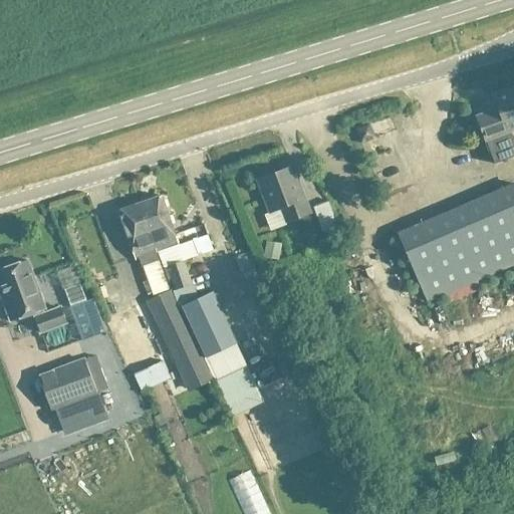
[(513,87),(492,96),(497,109),(476,118),(484,142),(485,142),(494,165),(513,157),(513,144),(509,132),(513,130),(513,87)]
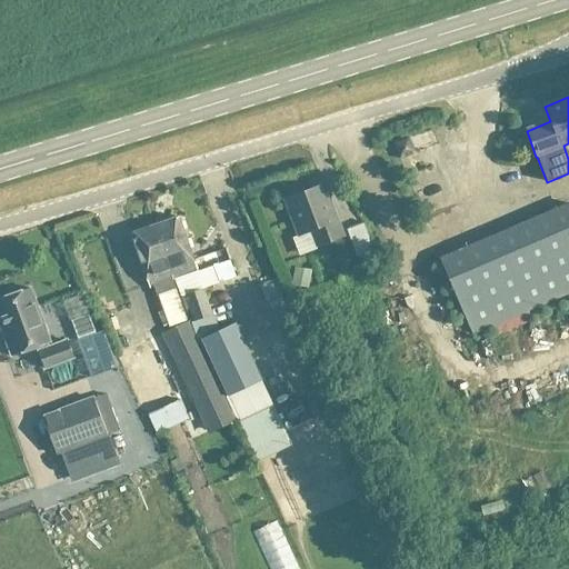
[(318,188),(285,200),(298,237),(310,232),(317,247),(342,238),(332,213),(328,216),(318,188)]
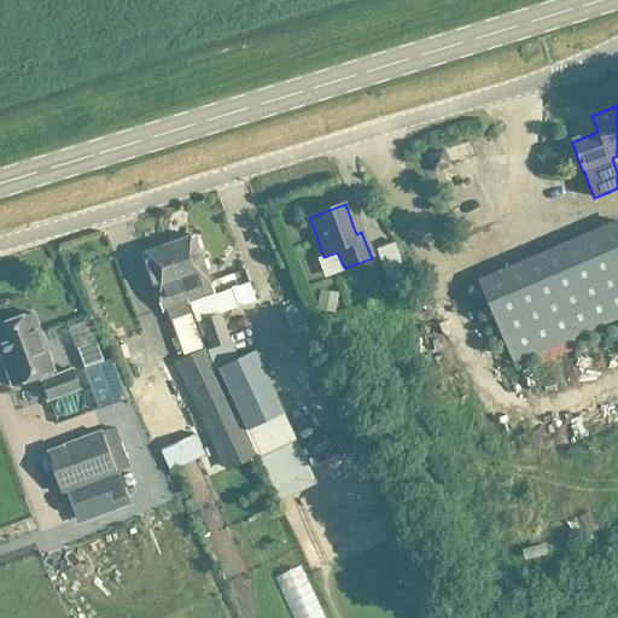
[(513,363),(617,319),(617,223),(479,284),(513,363)]
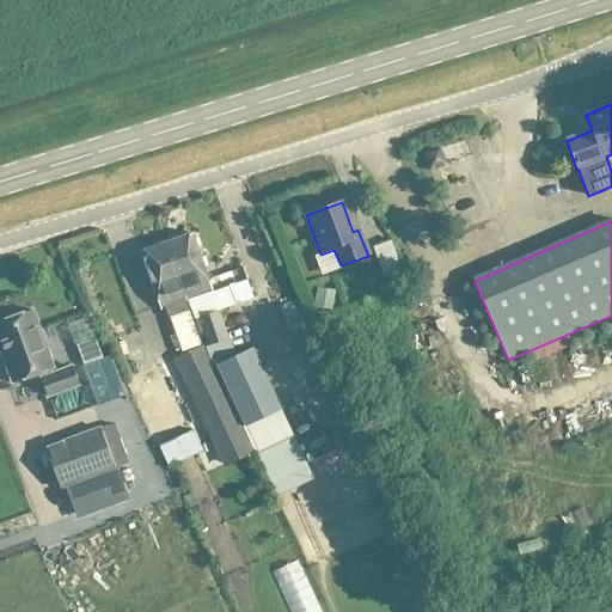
[(191,234),(165,244),(185,301),(210,293),(191,234)]
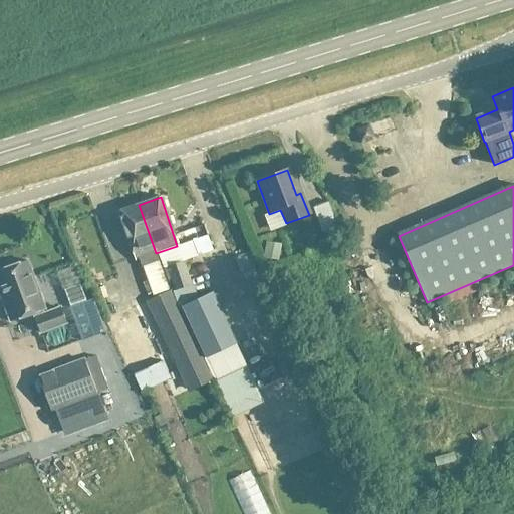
[(329,203),(313,209),(322,233),(338,227),(329,203)]
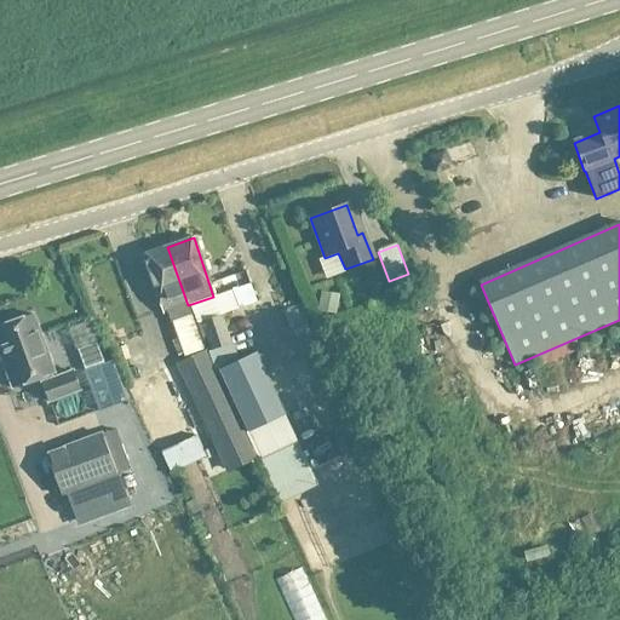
[(188,305),(167,247),(142,256),(161,315),(166,313),(170,322),(190,315),(187,305),(188,305)]
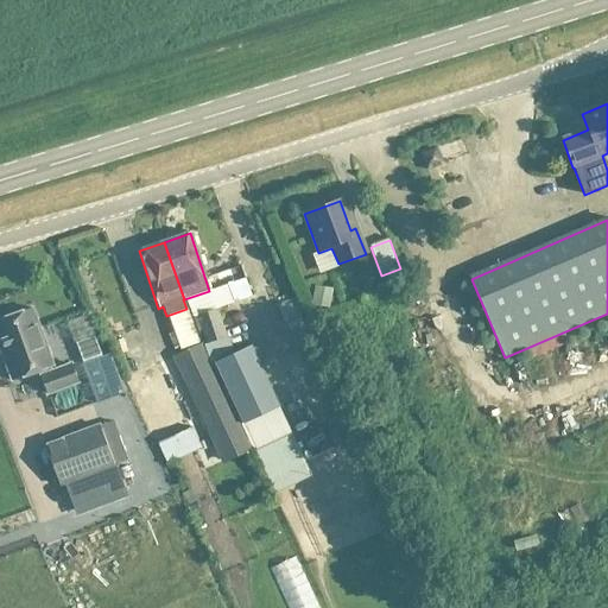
[(286,295),(272,302),(287,333),(302,327),(286,295)]
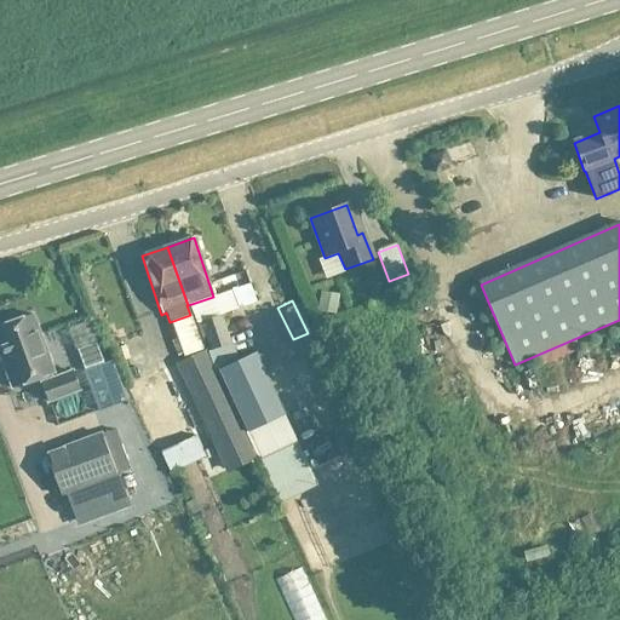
[(79,391),(73,372),(55,379),(32,315),(0,326),(0,350),(3,357),(0,359),(12,390),(39,379),(47,403),(79,391)]
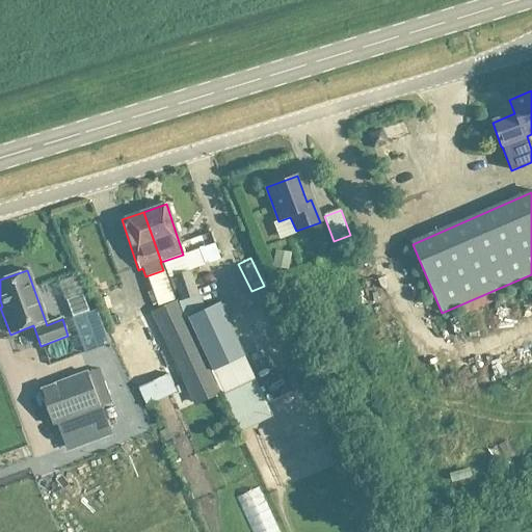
[(245,356),(242,350),(220,302),(205,310),(190,270),(171,276),(186,319),(187,318),(213,373),(245,356)]
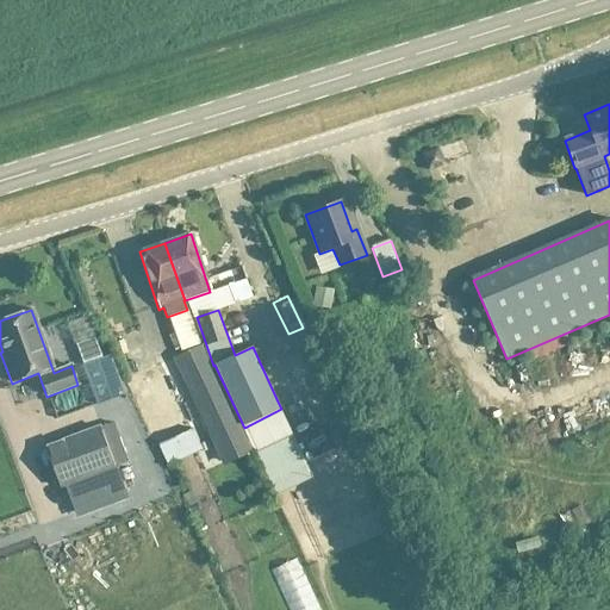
[(74,330),(76,356),(98,354),(94,328),(74,330)]
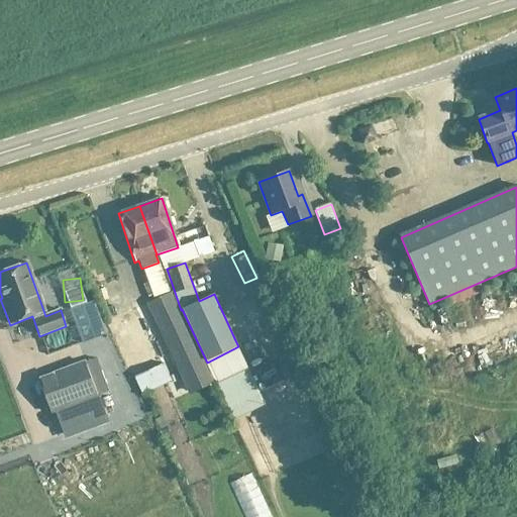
[(189,392),(209,383),(169,295),(147,304),(189,392)]
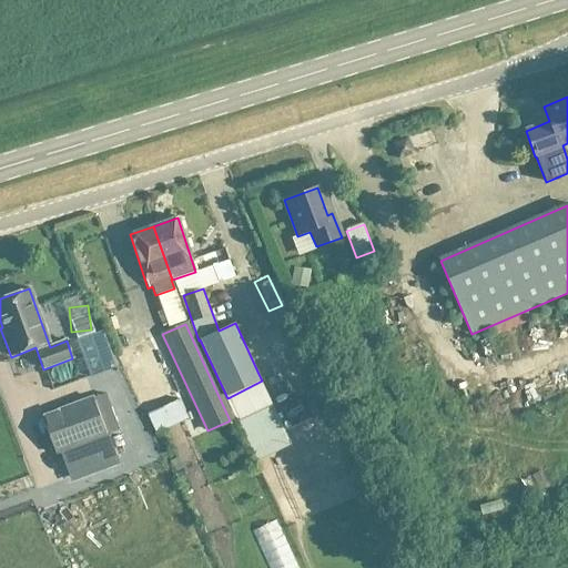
[(125,341),(151,424),(178,416),(152,333),(125,341)]
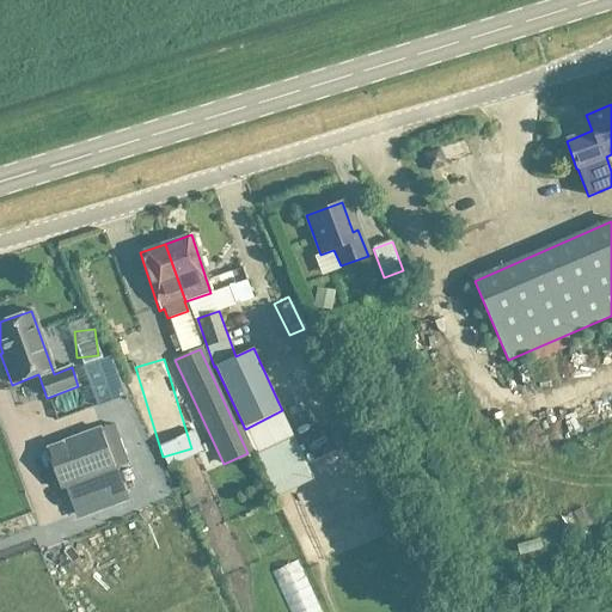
[(114,470),(99,429),(44,450),(60,489),(114,470)]
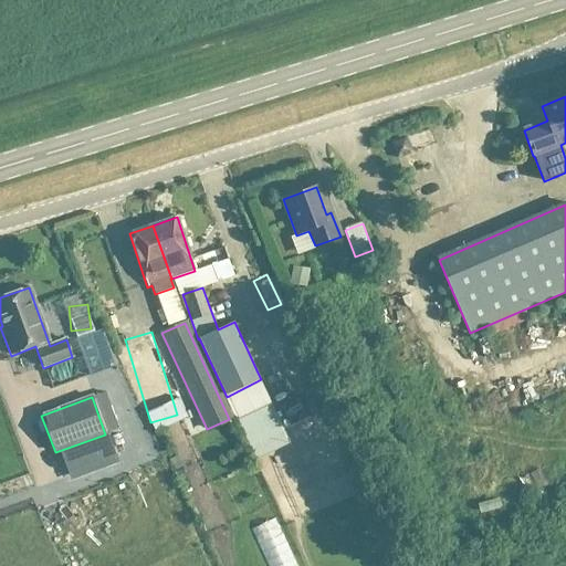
[(467,472),(483,461),(475,451),(460,462),(467,472)]
